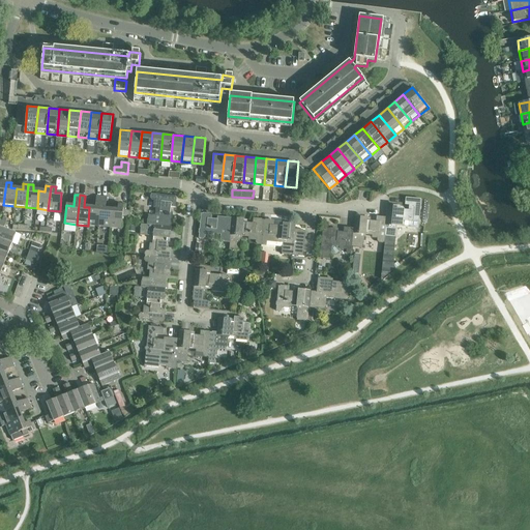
[(148,216),(147,226),(171,228),(172,216),(170,216),(171,207),(175,207),(176,197),(151,195),(151,198),(152,200),(155,200),(154,208),(156,208),(155,216),(148,216)]
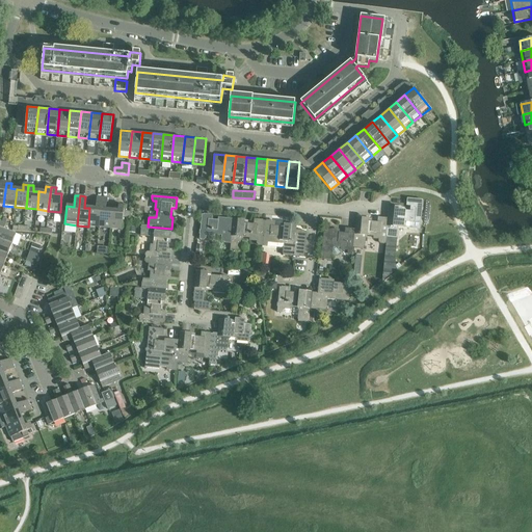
[(88,227),(99,228),(102,197),(97,197),(96,209),(89,208),(88,227)]
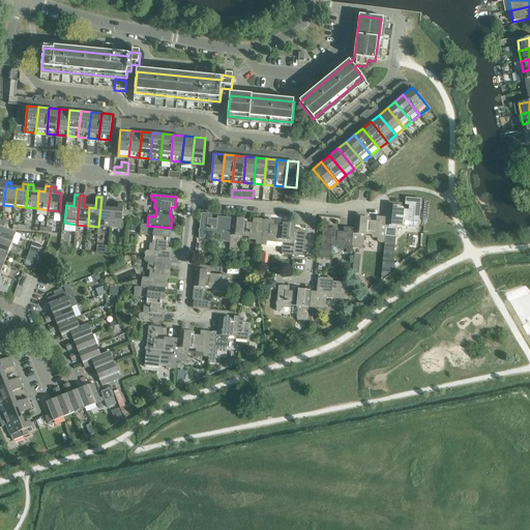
[(98,227),(110,228),(112,209),(106,209),(107,198),(101,197),(98,227)]
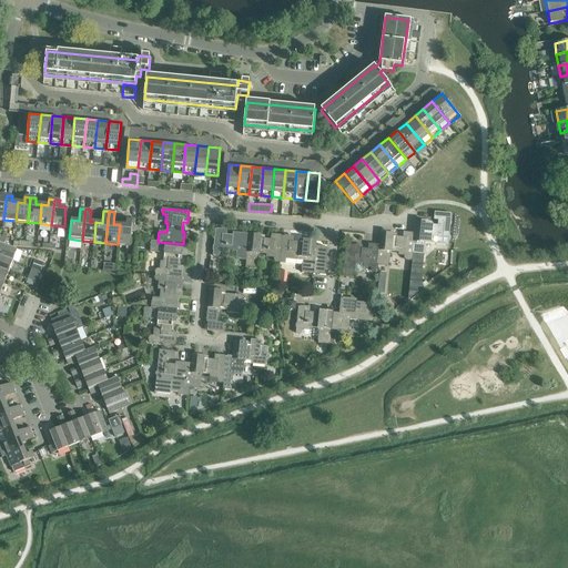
[(416,222),(415,234),(413,253),(423,254),(425,240),(434,241),(434,243),(448,245),(450,214),(435,212),(435,220),(443,220),(442,226),(427,225),(428,223),(416,222)]
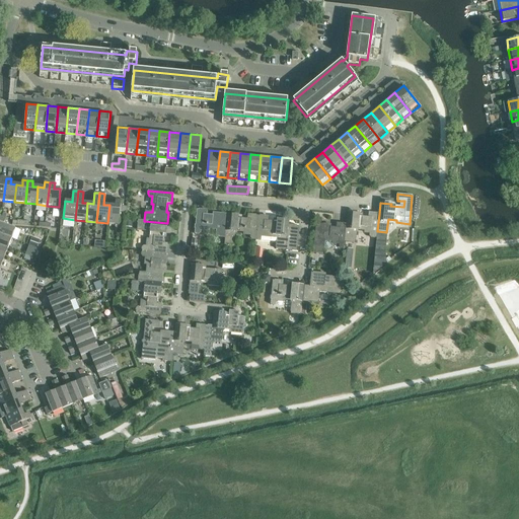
[(109,205),(107,223),(119,224),(121,212),(126,213),(126,207),(121,207),(122,201),(116,201),(116,206),(109,205)]
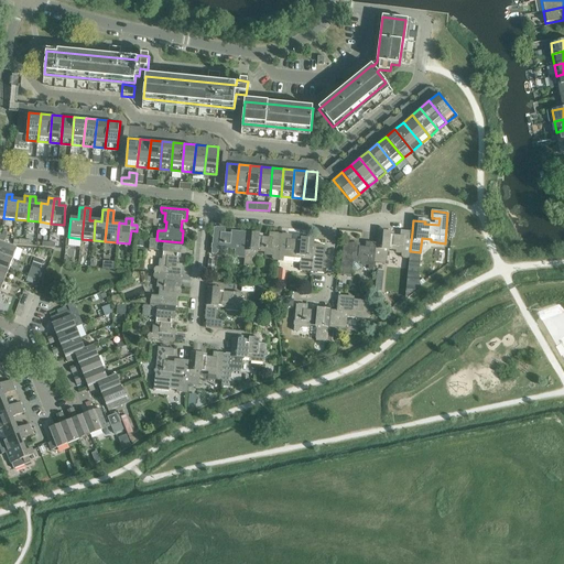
[(235,257),(245,258),(247,234),(236,232),(236,235),(225,234),(226,229),(214,228),(212,255),(216,255),(217,253),(218,250),(226,251),(226,249),(235,249),(235,257)]
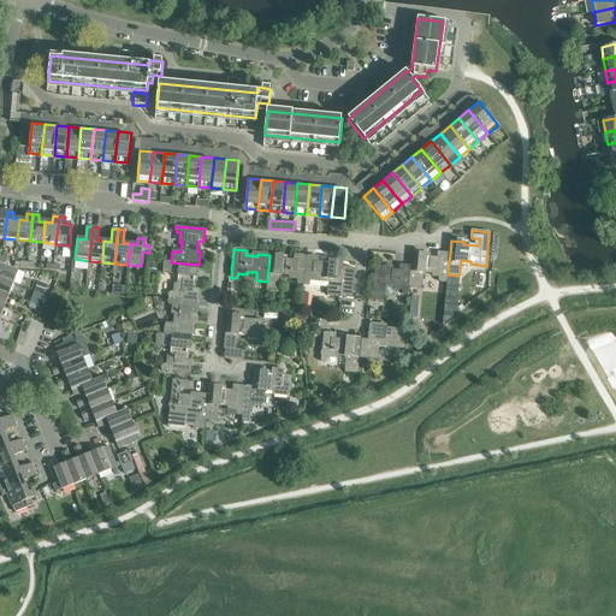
[(413,255),(412,267),(410,288),(421,289),(422,273),(433,274),(433,277),(442,278),(440,280),(443,283),(448,283),(448,274),(450,254),(438,253),(437,258),(426,256),(426,254),(413,253),(413,255)]
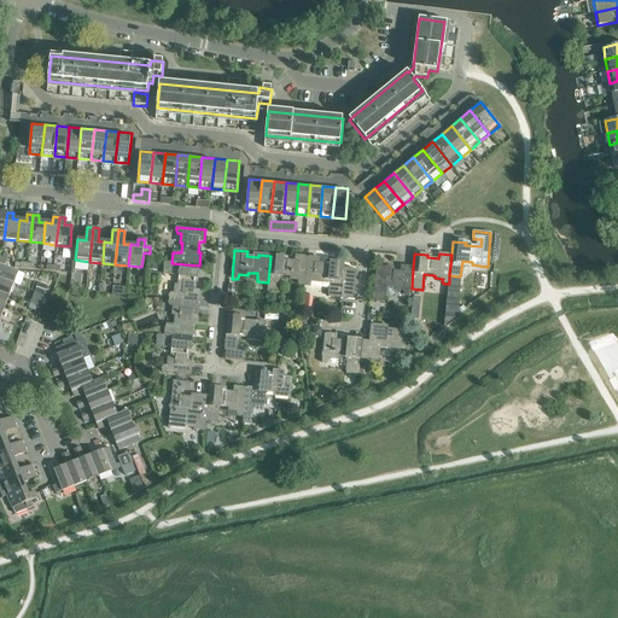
[(301,285),(304,286),(308,257),(295,256),(295,261),(284,260),(284,257),(270,256),(268,283),(267,291),(279,292),(280,275),(291,277),(290,279),(299,280),(298,284),(301,285)]
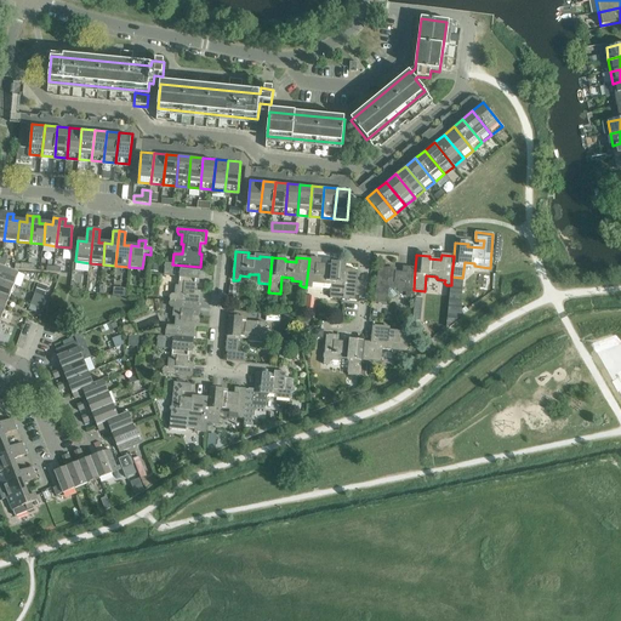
[(0,279),(13,285),(18,273),(5,267),(7,261),(0,258),(0,279)]
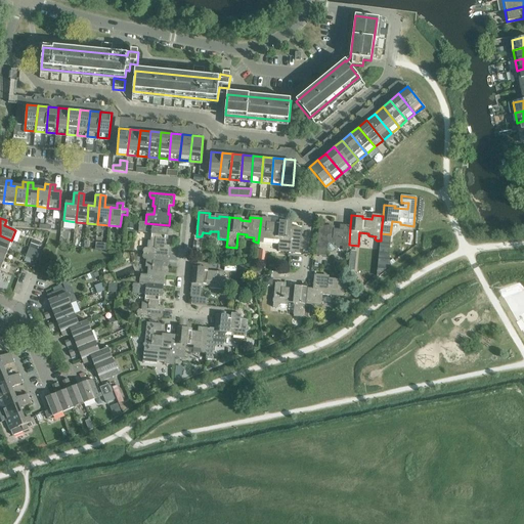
[(261,218),(258,243),(262,243),(263,242),(264,238),(271,239),(271,237),(279,237),(278,252),(300,254),(302,228),(291,227),(292,223),(280,222),(280,224),(271,223),(271,219),(261,218)]
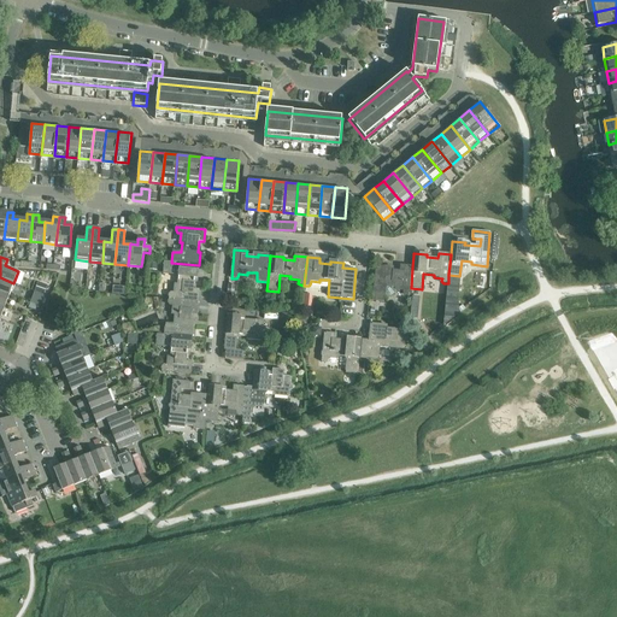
[(169,295),(169,299),(198,301),(199,289),(194,289),(195,278),(198,278),(199,265),(171,263),(164,262),(163,274),(178,275),(178,285),(175,285),(174,293),(171,293),(169,295)]
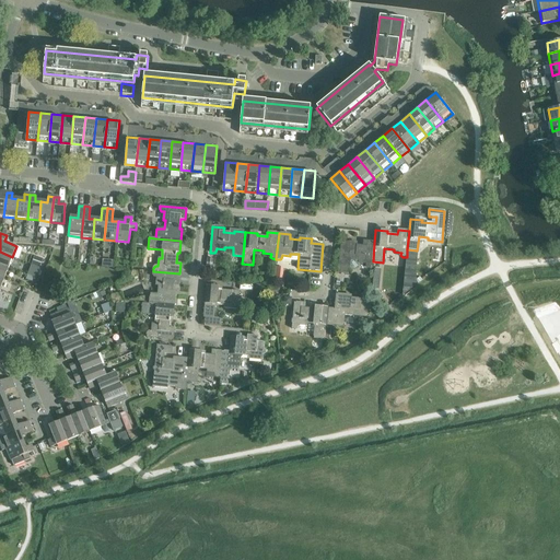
[(373,261),(374,243),(363,242),(363,246),(353,245),(353,243),(341,242),(338,272),(349,273),(349,268),(356,269),(359,266),(359,263),(366,264),(366,266),(369,268),(372,269),(373,261)]
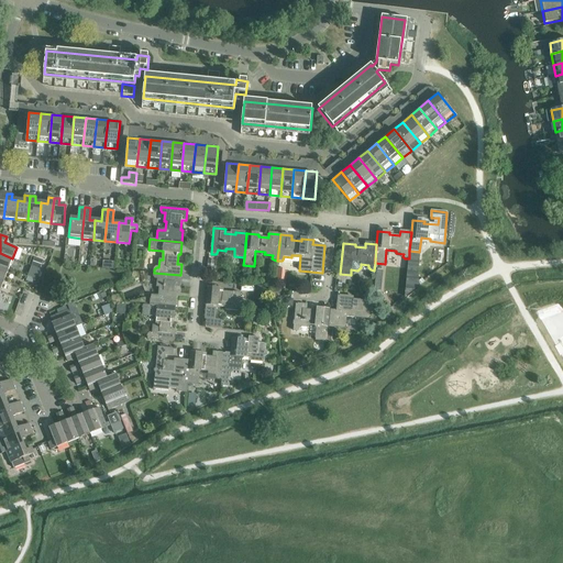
[(0,266),(9,269),(12,258),(0,253),(0,266)]
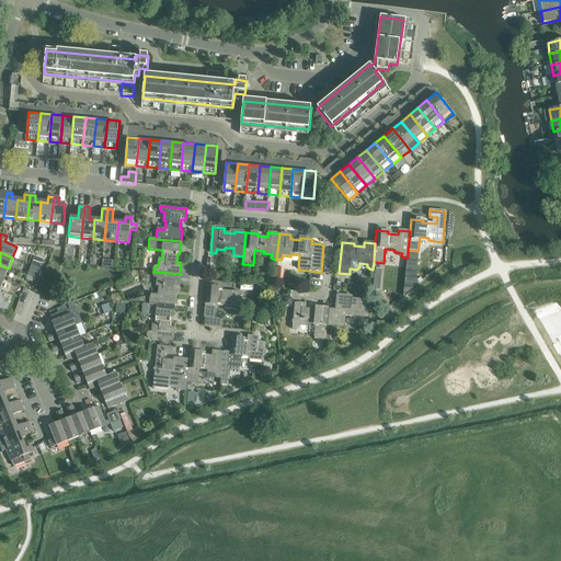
[(150,295),(149,305),(174,307),(175,296),(173,295),(174,285),(179,286),(180,274),(153,272),(153,276),(155,277),(157,278),(157,286),(159,286),(158,295),(150,295)]
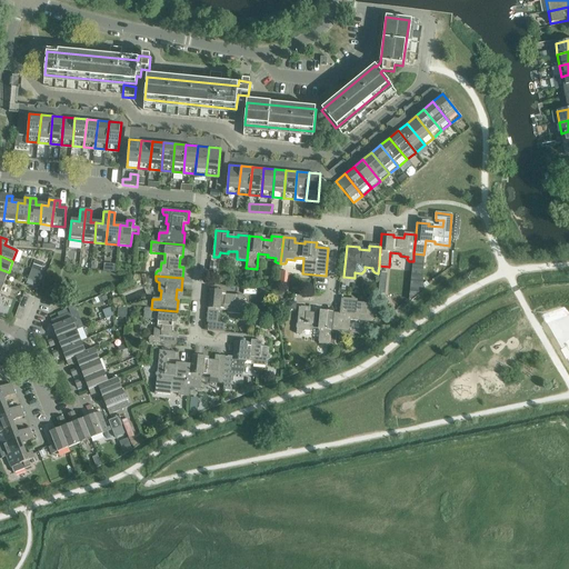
[(210,291),(207,322),(209,323),(208,331),(225,332),(226,325),(217,323),(219,309),(228,310),(228,312),(241,315),(243,297),(221,295),(222,292),(210,291)]
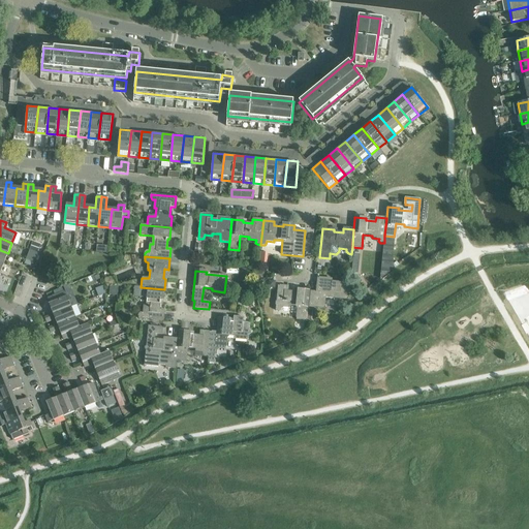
[(253,271),(252,278),(260,279),(261,272),(253,271)]
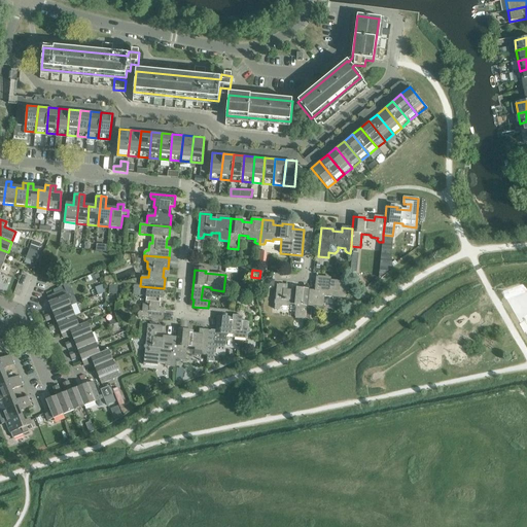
[(314,291),(308,290),(307,306),(323,308),(324,293),(332,294),(332,297),(346,299),(347,282),(327,280),(327,278),(316,277),(314,291)]
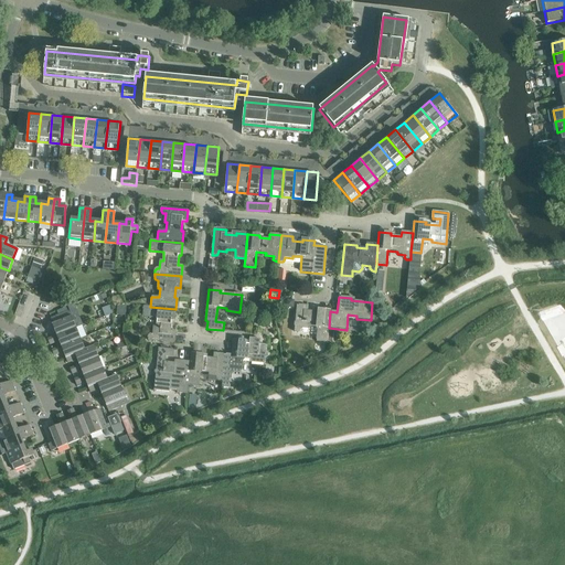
[(88,319),(89,322),(113,313),(112,306),(102,309),(104,313),(88,319)]
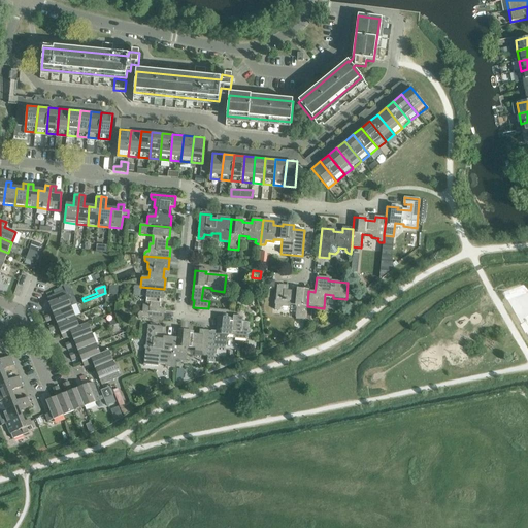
[(164,289),(140,287),(134,286),(133,296),(146,297),(146,306),(143,305),(142,312),(140,312),(138,315),(138,318),(163,321),(164,309),(160,309),(161,300),(163,300),(164,289)]
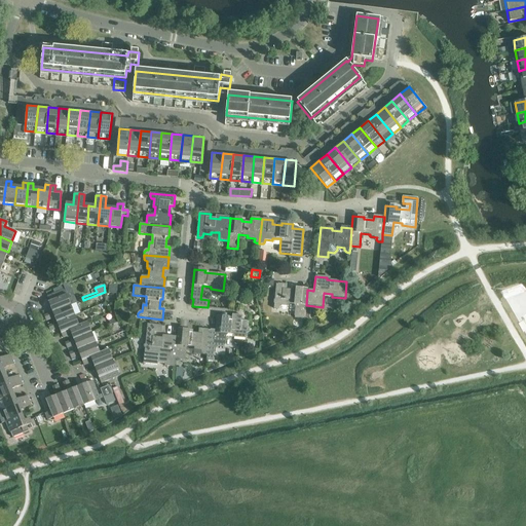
[(306,305),(307,290),(296,289),(296,291),(287,290),(287,286),(276,285),(274,308),(277,309),(279,307),(279,305),(287,306),(288,303),(296,304),(295,318),(304,318),(305,317),(305,308),(306,305)]
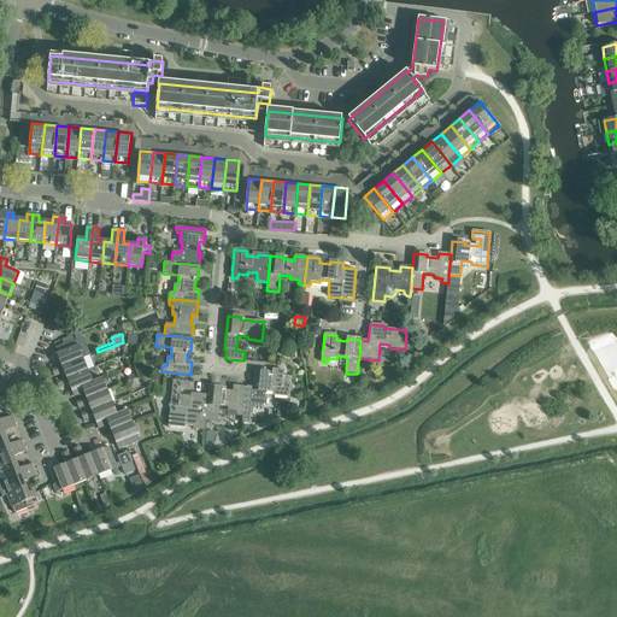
[(57,354),(62,366),(83,358),(76,340),(56,348),(58,353),(57,354)]
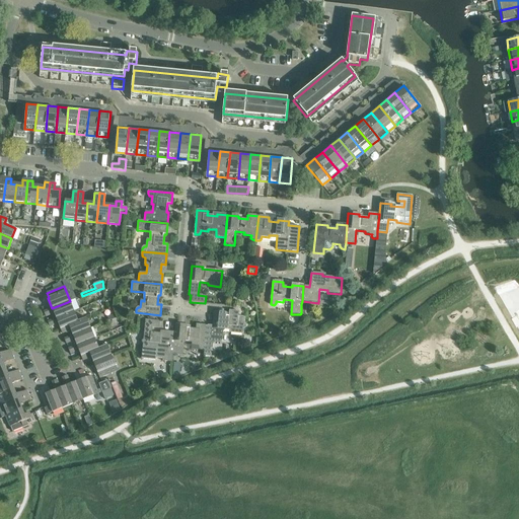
[(54,313),(56,318),(74,311),(70,301),(52,308),(44,312),(46,317),(54,313)]
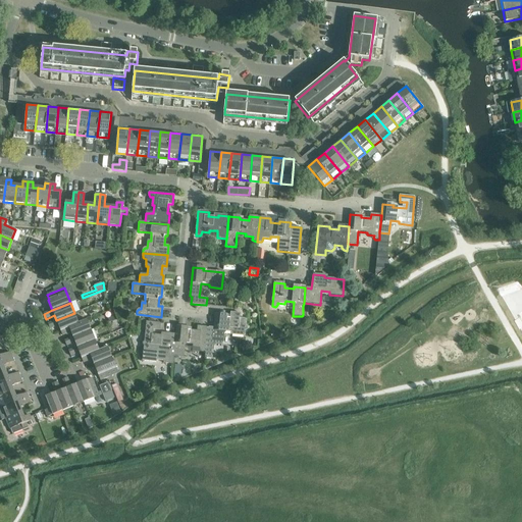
[(214,328),(208,327),(206,352),(205,352),(205,357),(212,358),(212,350),(214,350),(214,344),(222,345),(224,331),(232,332),(232,334),(245,335),(247,319),(240,319),(241,313),(230,312),(230,318),(226,317),(227,315),(216,314),(214,328)]
